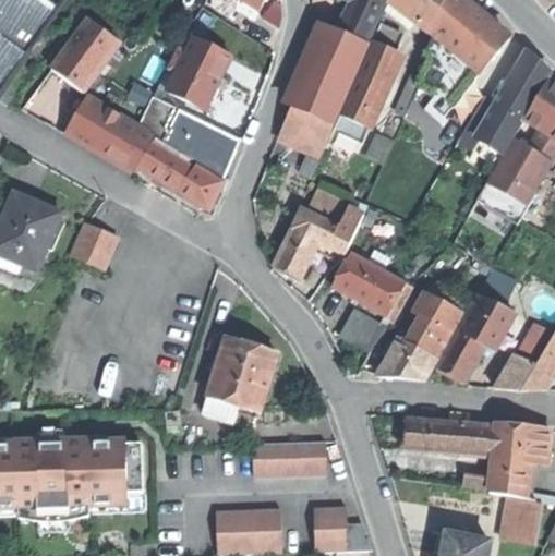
[(0,87),(59,0),(0,0),(0,87)]
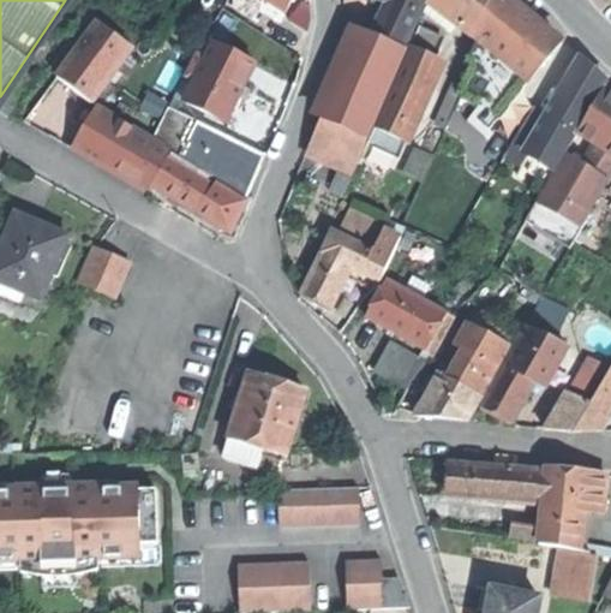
[(418,15),(387,0),(372,34),(403,48),(418,15)]
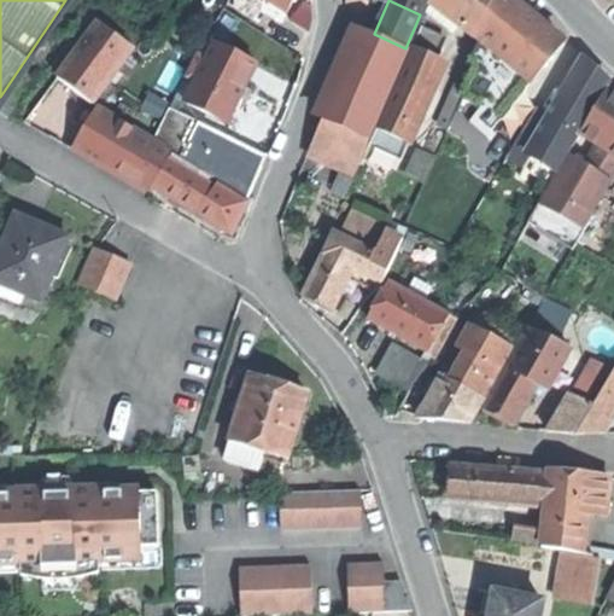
[(389,0),(420,15),(426,0),(389,0)]
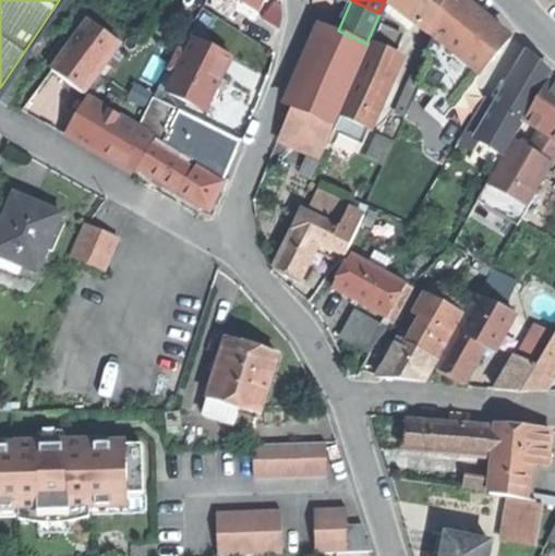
[(388,0),(388,1),(429,32),(443,0),(388,0)]
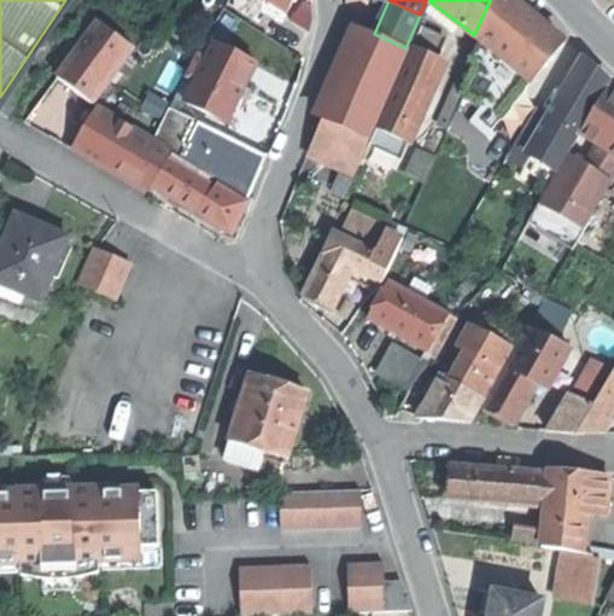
[(528,12),(514,0),(490,0),(474,35),(528,79),(562,40),(549,29),(528,12)]
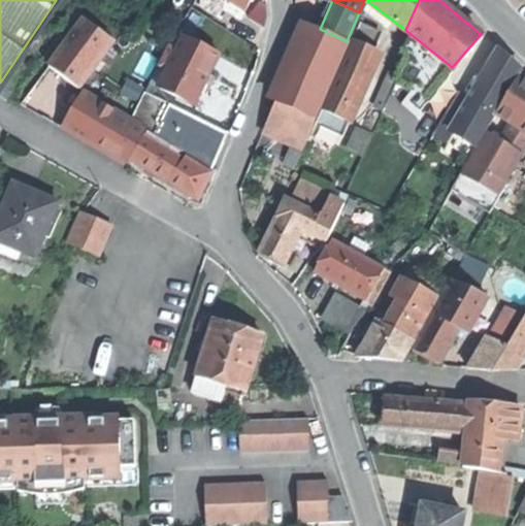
[(256,4),(238,34),(259,39),(265,17),(264,2),(256,4)]
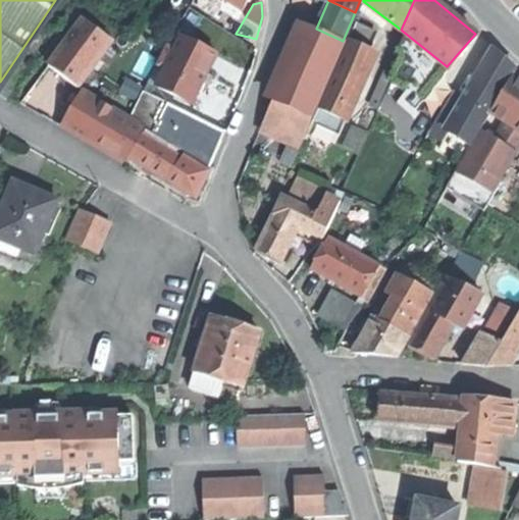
[(110,38),(82,16),(46,63),(74,85),(95,57),(110,38)]
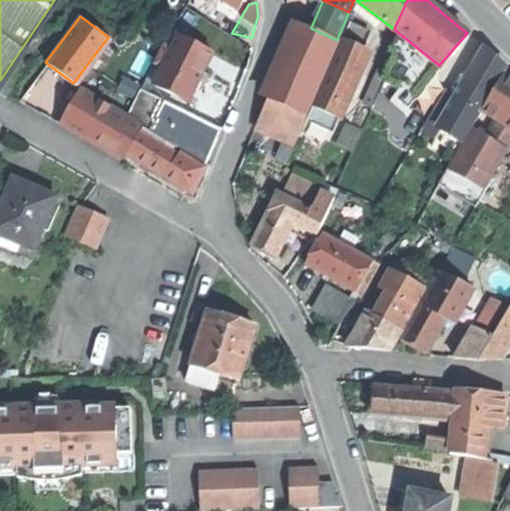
[(350,21),(342,38),(362,47),(369,30),(350,21)]
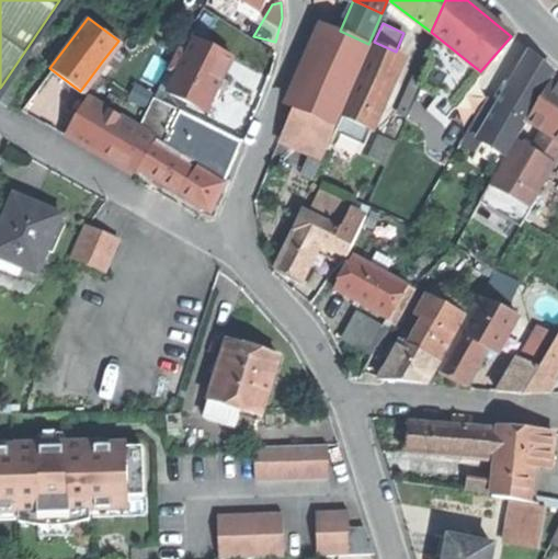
[(315,57),(293,106),(334,125),(340,113),(369,44),(368,44),(340,31),(328,25),(315,57)]
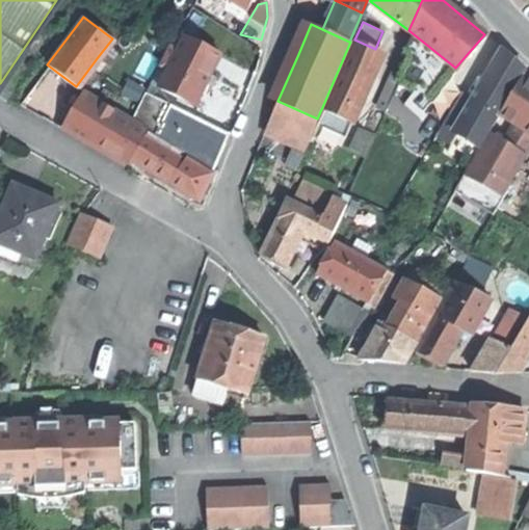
[(157,85),(192,104),(205,80),(218,53),(195,43),(175,31),(156,68),(164,72),(157,85)]
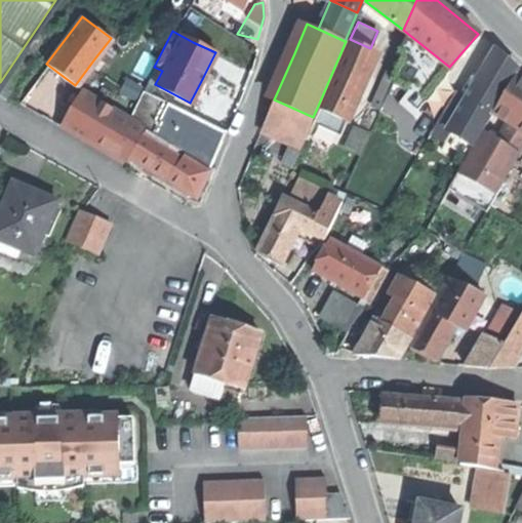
[(350,39),(320,107),(342,117),(365,63),(371,48),(370,48),(350,39)]
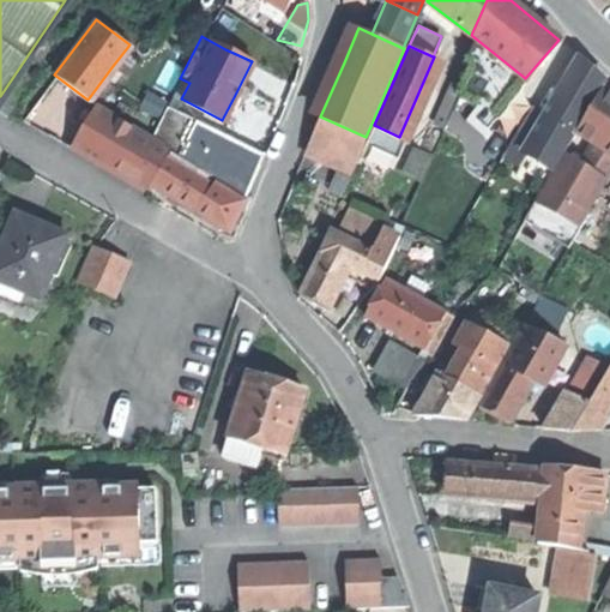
[(593,69),(583,59),(556,103),(548,115),(525,154),(550,169),(607,78),(593,69)]
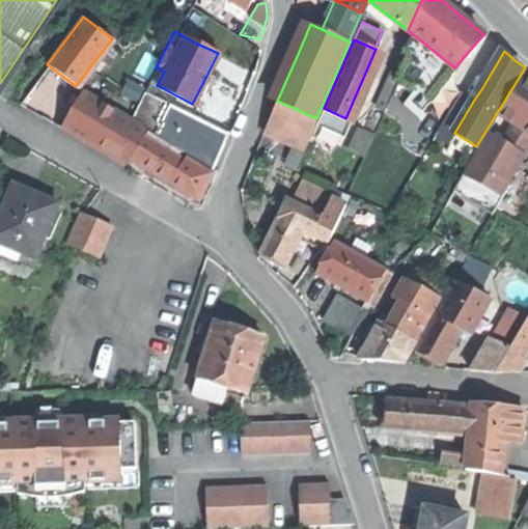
[(340,131),(321,122),(320,126),(343,136),(374,65),(369,63),(345,118),(340,131)]
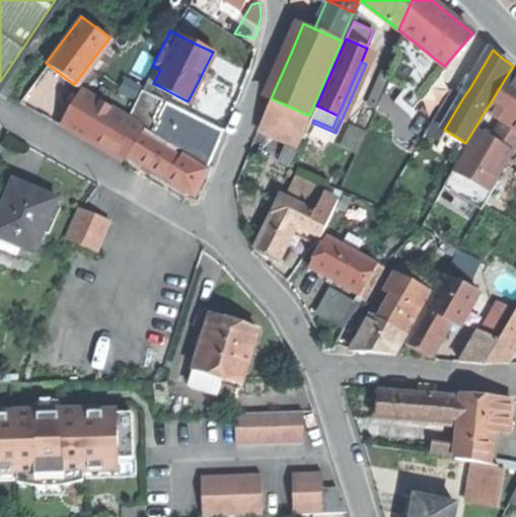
[(515,77),(509,73),(487,112),(515,129),(515,77)]
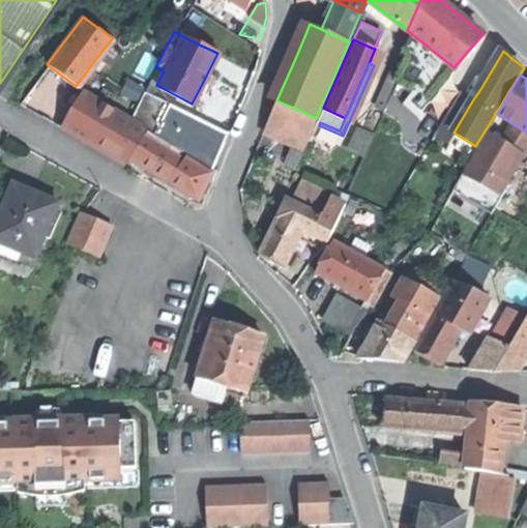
[(411,89),(396,81),(381,110),(398,118),(411,89)]
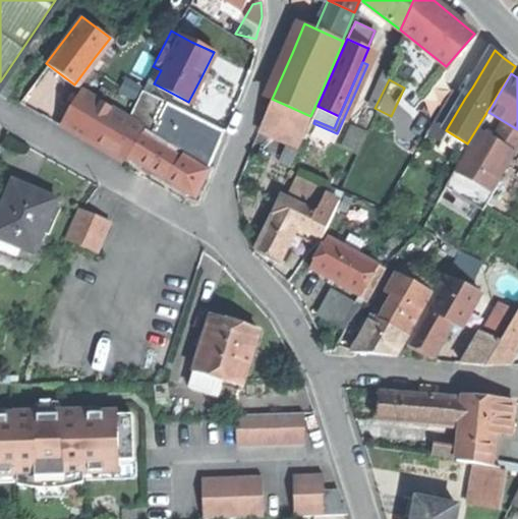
[(465,98),(451,89),(424,131),(439,140),(446,130),(465,98)]
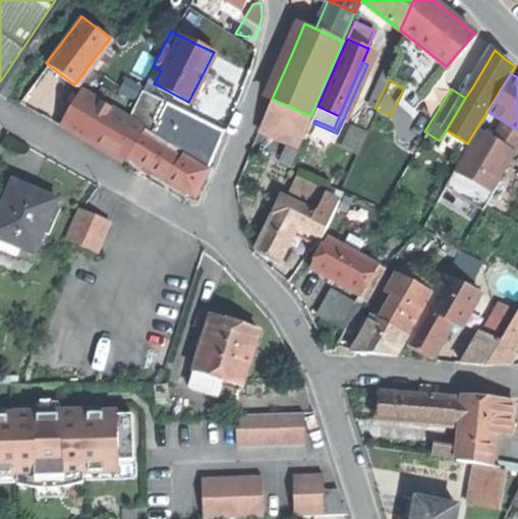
[(222,129),(140,90),(129,112),(128,114),(154,132),(165,139),(207,165),(222,129)]
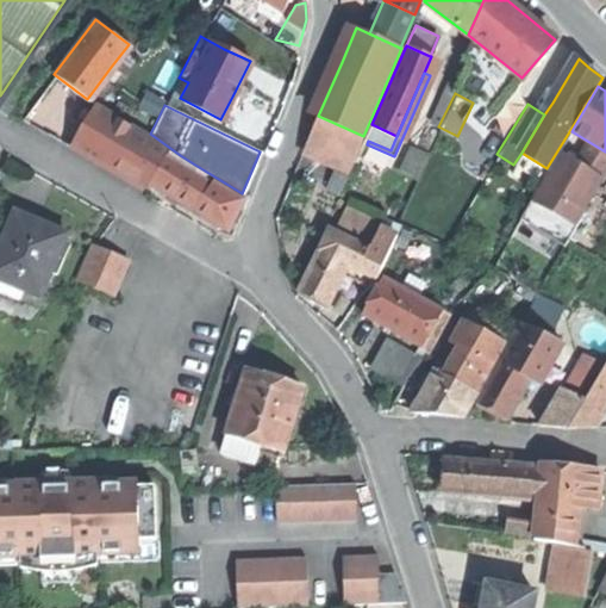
[(70,144),(142,188),(147,181),(162,155),(166,149),(147,138),(93,106),(70,144)]
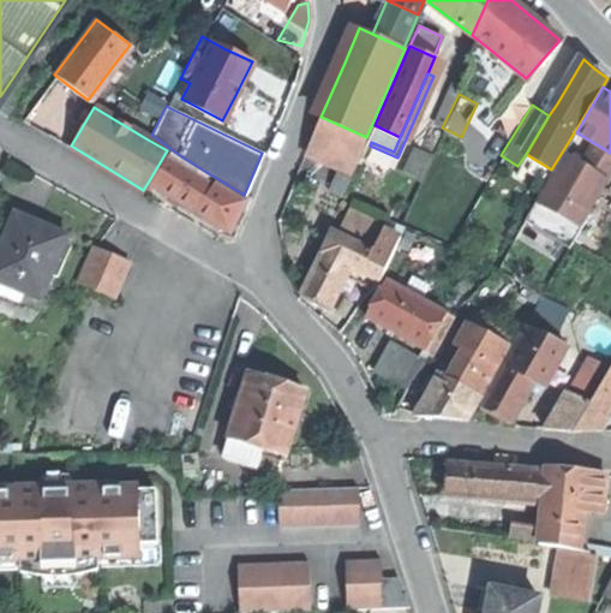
[(305,153),(340,167),(351,172),(366,137),(321,117),(305,153)]
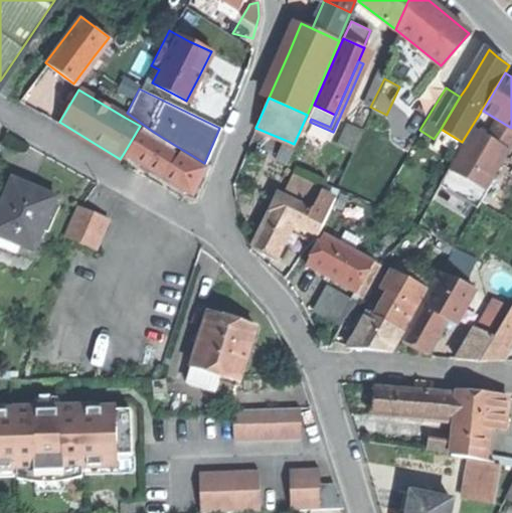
[(313,105),(307,117),(311,119),(330,127),(335,115),(314,105),(313,105)]
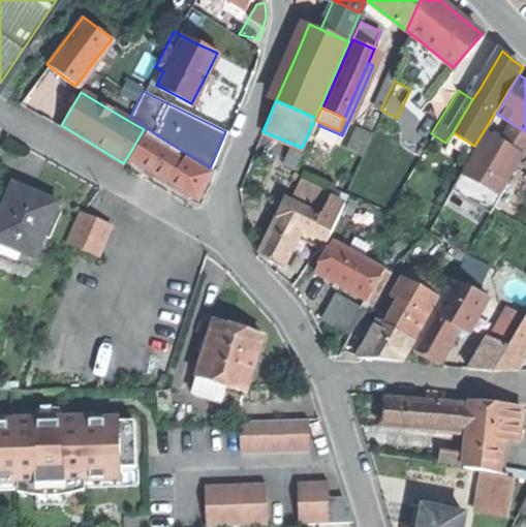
[(465,165),(500,186),(521,153),(486,131),(465,165)]
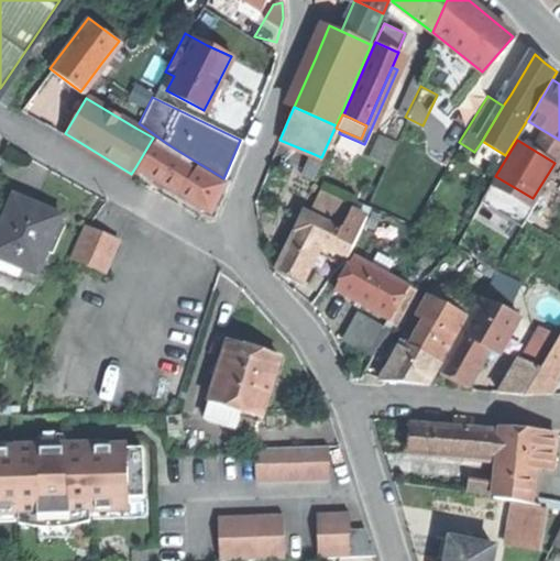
[(158,182),(178,194),(194,169),(174,157),(162,151),(150,143),(135,167),(158,182)]
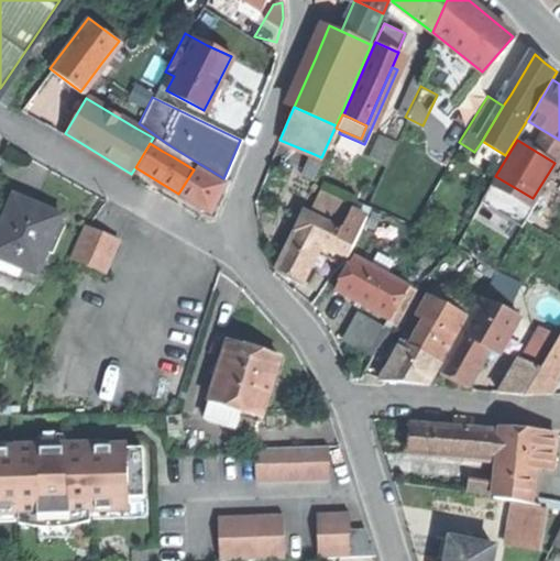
[(174,157),(178,151),(166,143),(162,151),(174,157)]
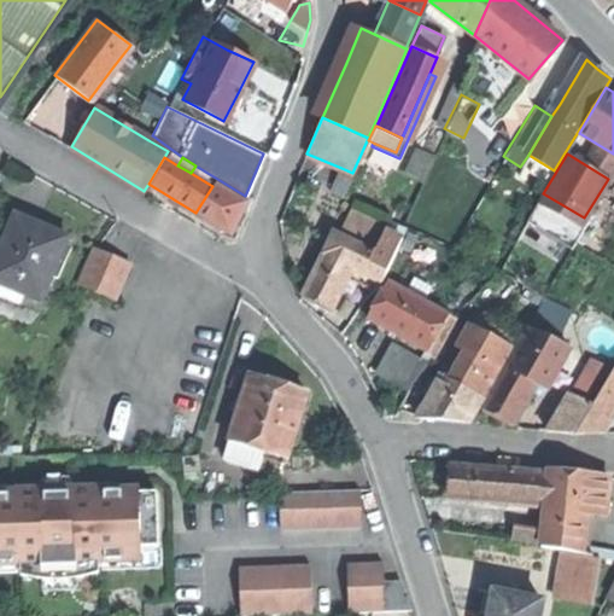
[(332,191),(344,196),(354,174),(352,173),(341,168),(332,191)]
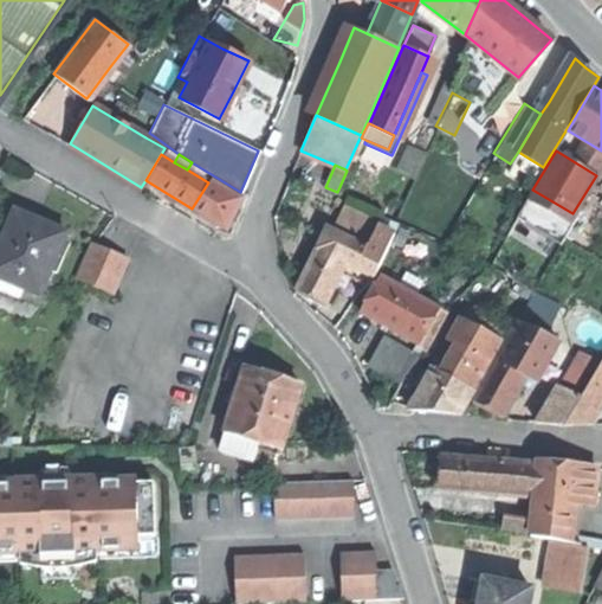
[(192,209),(225,229),(239,197),(209,179),(208,182),(192,209)]
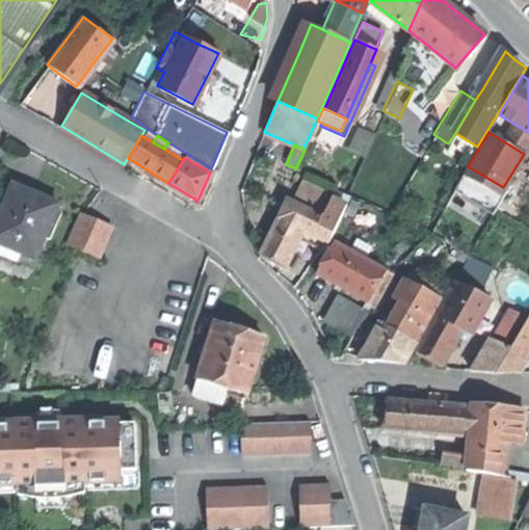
[(446,204),(451,207),(460,213),(455,222),(465,228),(469,220),(481,228),(491,212),(492,212),(505,188),(503,187),(468,166),(446,204)]
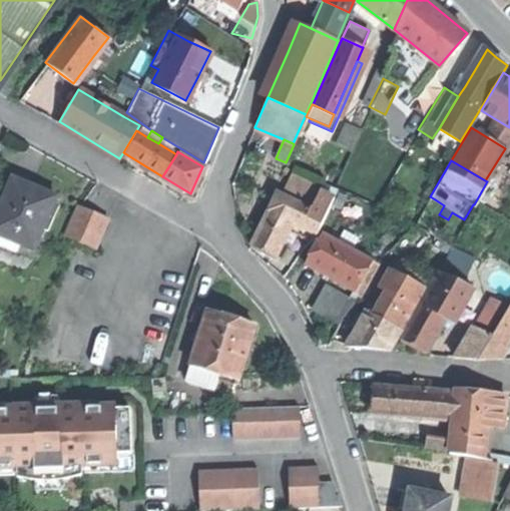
[(496,168),(487,186),(497,191),(506,174),(496,168)]
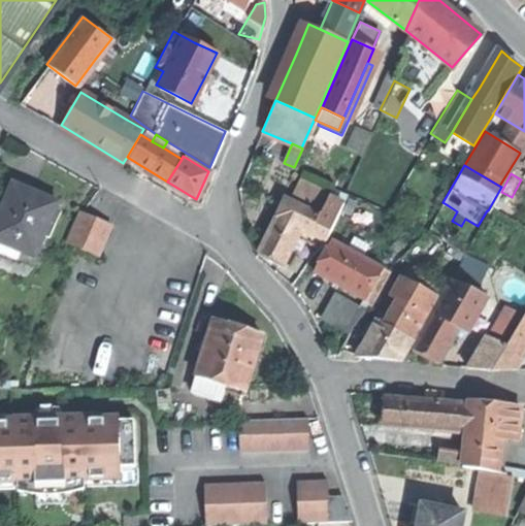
[(291,197),(319,210),(328,191),(300,177),(291,197)]
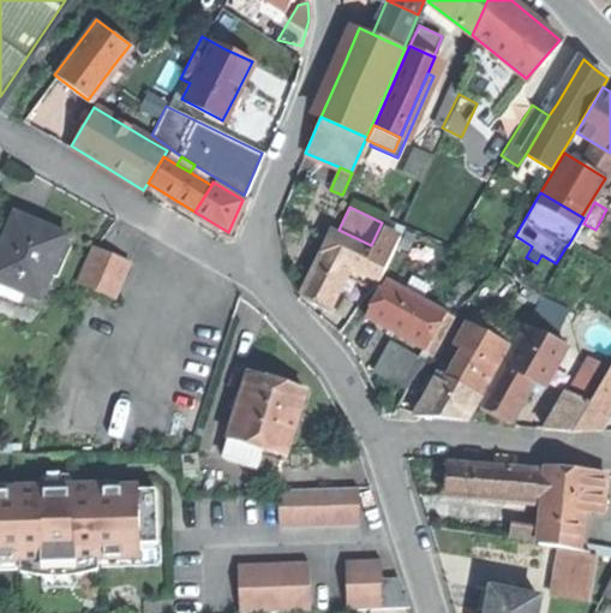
[(0,281),(6,285),(13,289),(15,286),(24,290),(39,297),(65,233),(40,224),(15,213),(0,245),(0,281)]
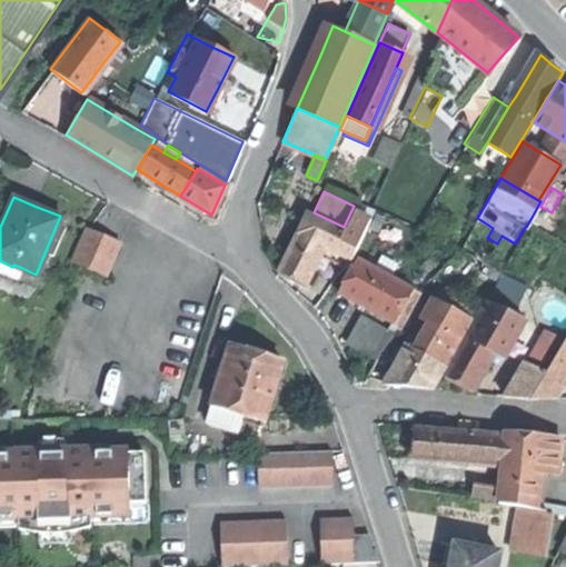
[(335,250),(351,257),(370,216),(355,208),(346,228),(345,229),(344,230),(335,250)]
